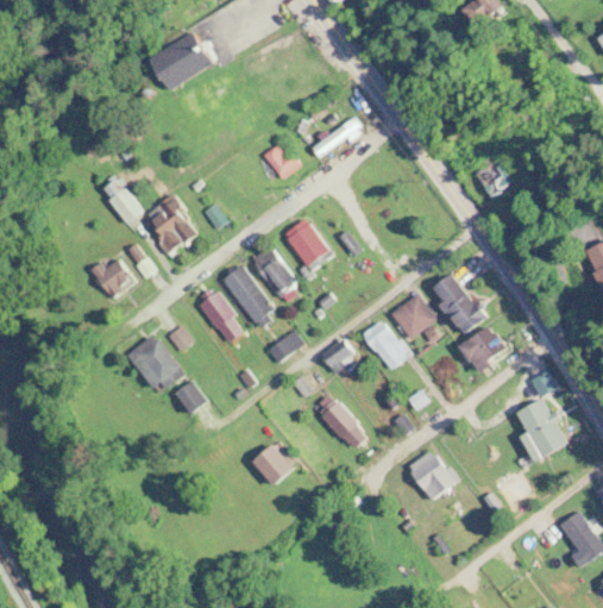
[(469,0),(468,1),(478,19),(496,10),(490,0),(469,0)]
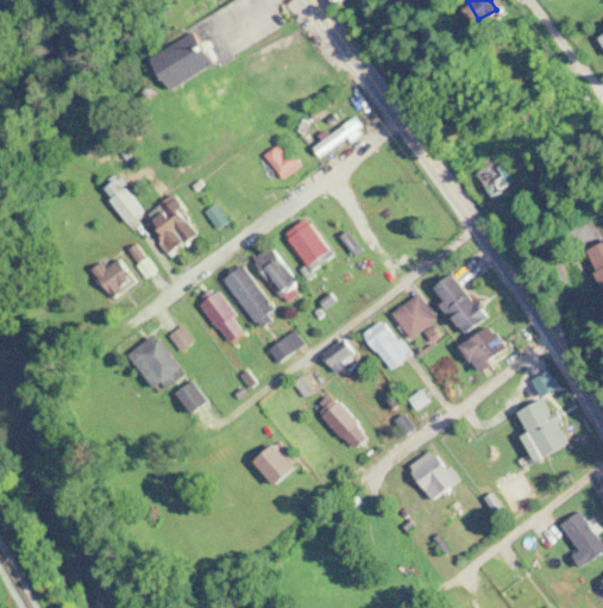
[(154,56),(170,87),(214,63),(198,32),(154,56)]
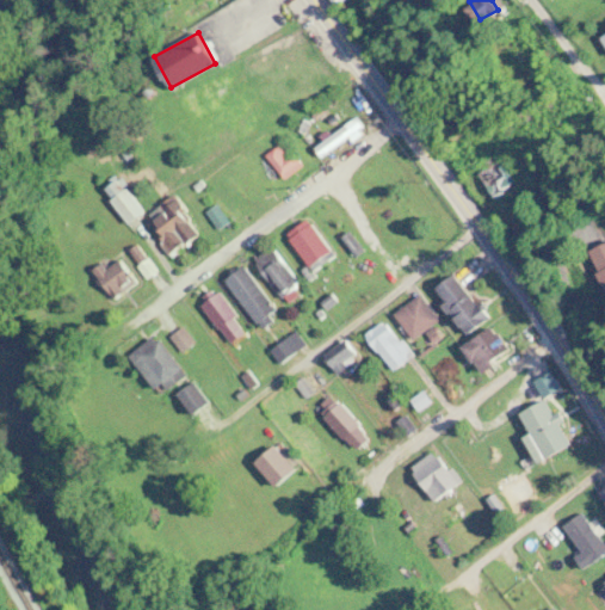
[(310,147),(318,156),(358,127),(352,118),(310,147)]
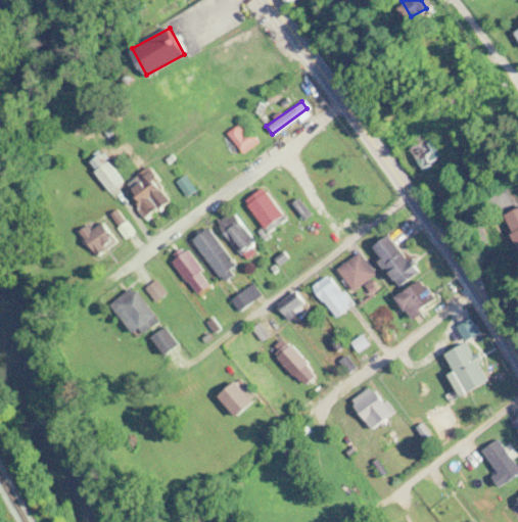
[(255,143),(241,122),(226,133),(240,153),(255,143)]
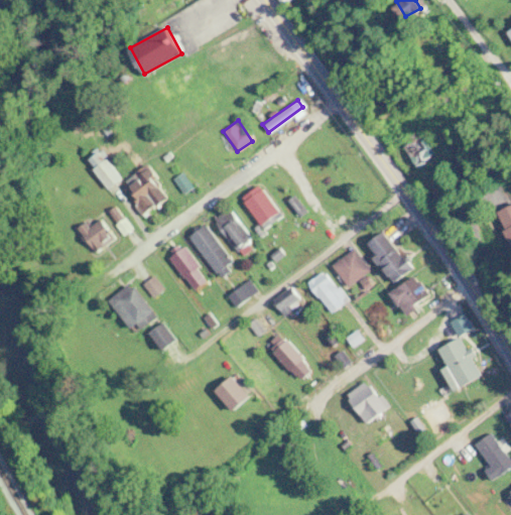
[(401,146),(414,167),(430,158),(416,137),(401,146)]
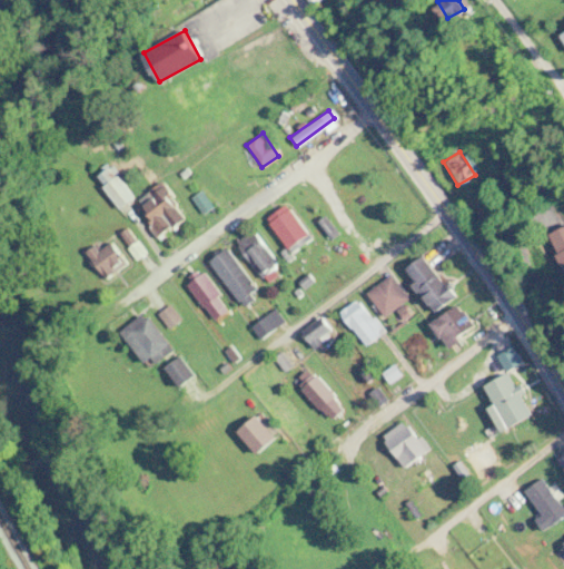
[(117,209),(131,198),(109,167),(95,177),(117,209)]
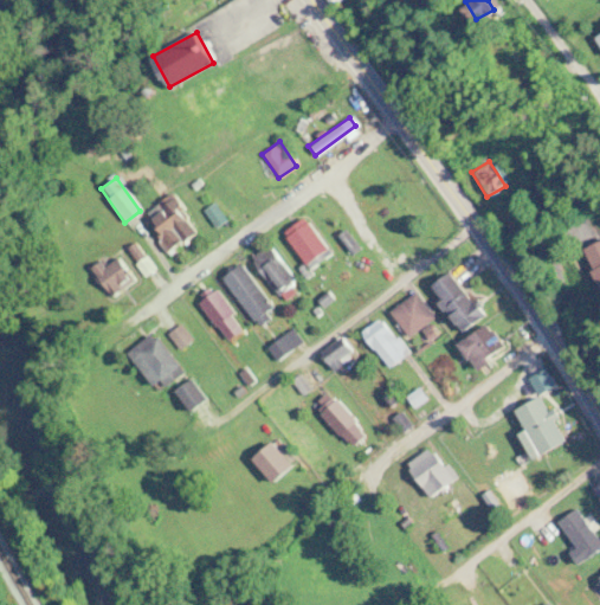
[(167,252),(195,235),(172,195),(143,212),(167,252)]
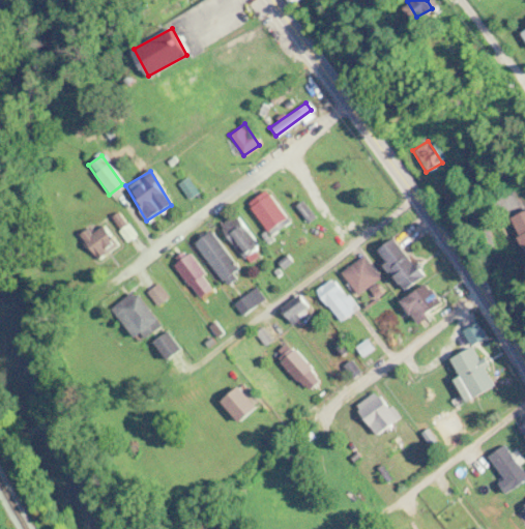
[(268,236),(288,224),(269,195),(250,207),(268,236)]
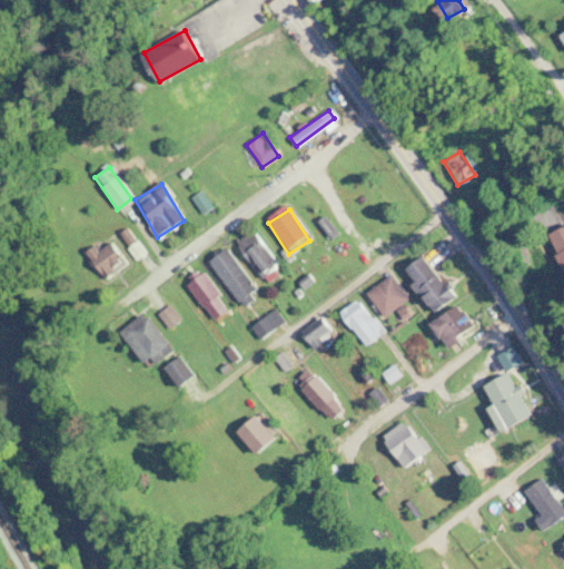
[(563,226),(548,234),(563,270),(563,226)]
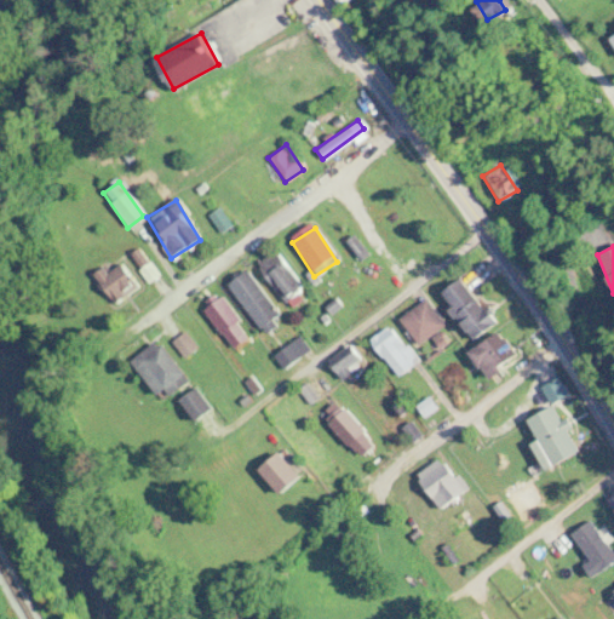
[(298,293),(277,251),(258,261),(280,302),(298,293)]
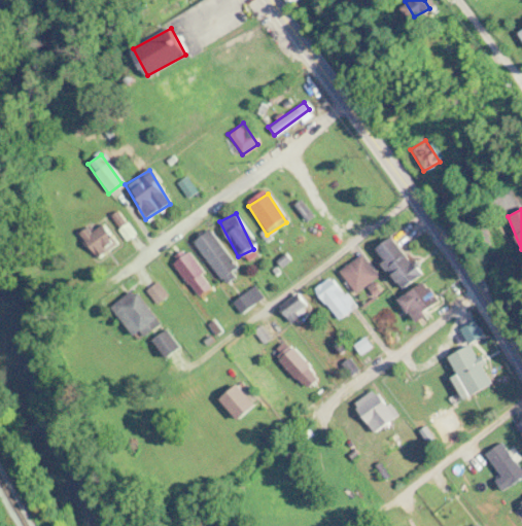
[(193,242),(222,281),(238,270),(208,231),(193,242)]
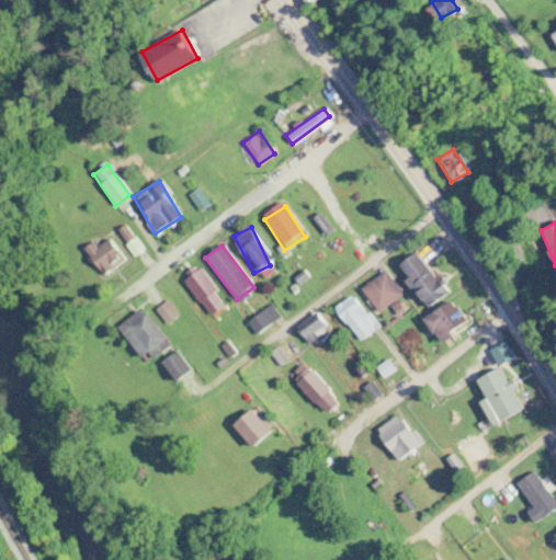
[(447,293),(417,251),(398,265),(429,307),(447,293)]
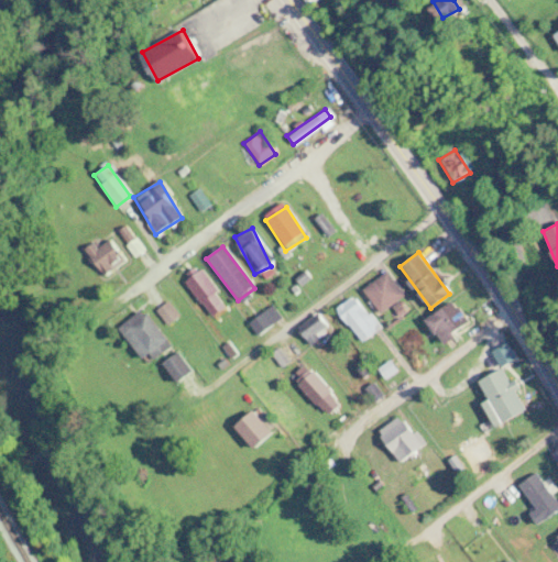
[(201,308),(219,296),(199,268),(183,281),(201,308)]
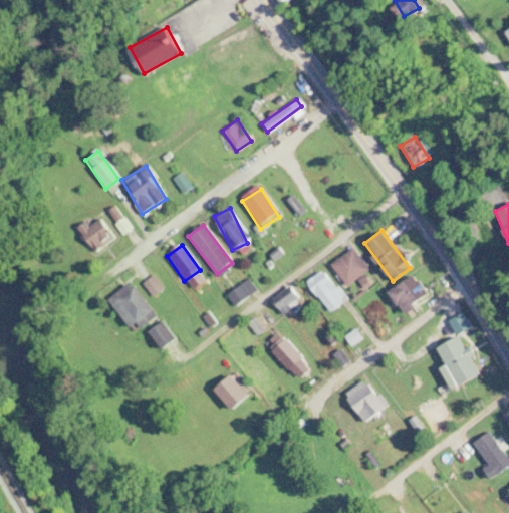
[(329,263),(344,285),(366,271),(351,249),(329,263)]
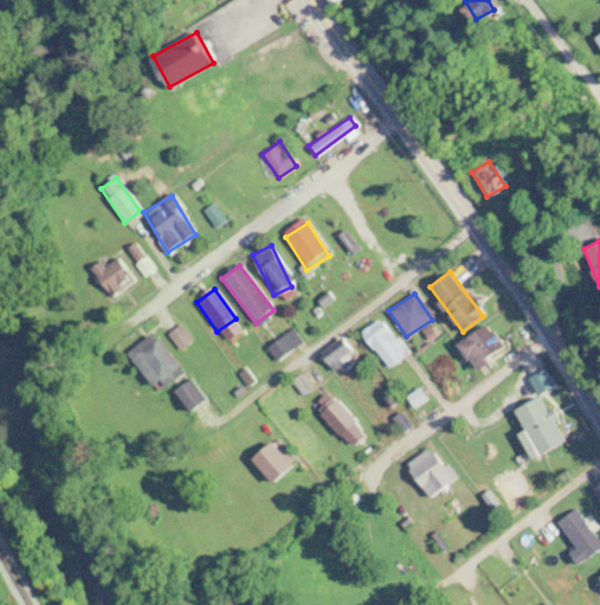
[(359,333),(386,368),(406,353),(378,317),(359,333)]
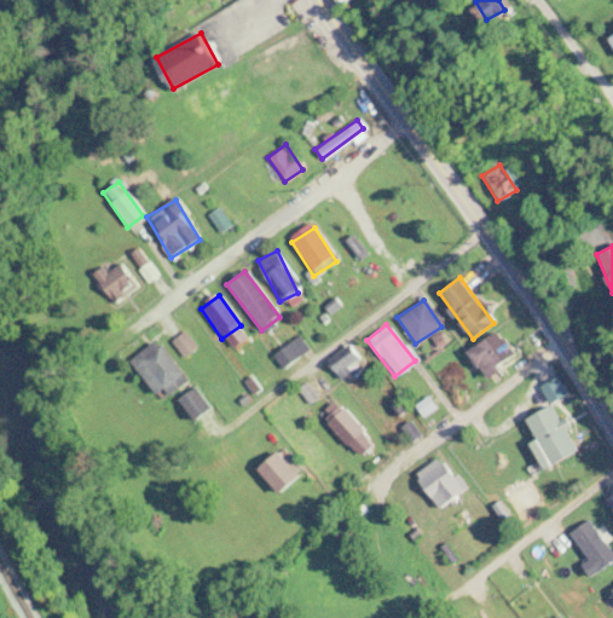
[(485,377),(515,358),(497,330),(467,350),(485,377)]
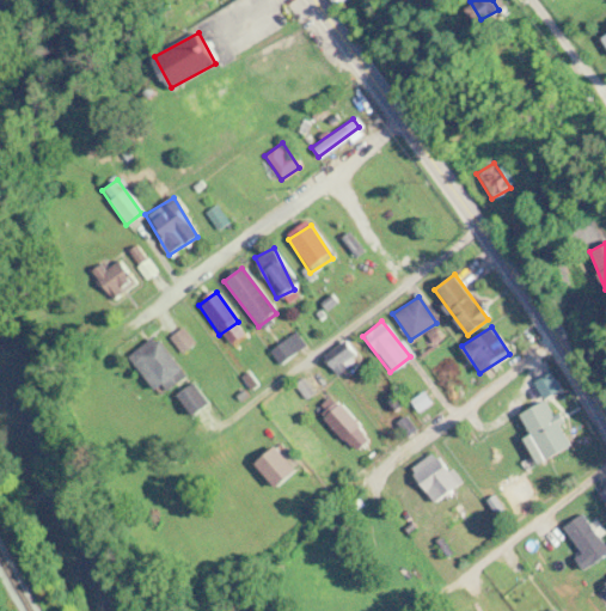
[(179,354),(191,343),(179,329),(167,338),(179,354)]
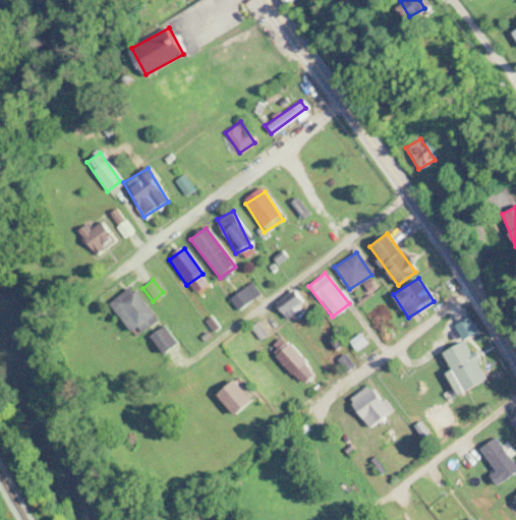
[(136,336),(158,319),(131,286),(110,303),(136,336)]
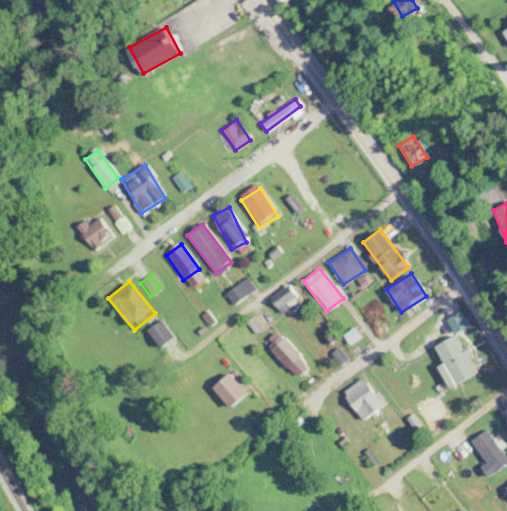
[(284,314),(299,297),(285,284),(269,300),(284,314)]
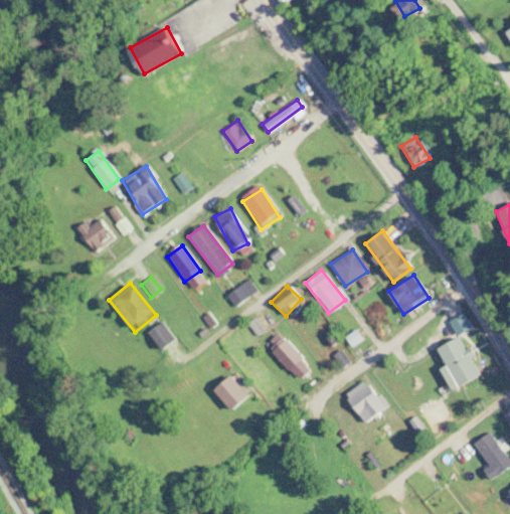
[(148,333),(162,350),(176,339),(162,322),(148,333)]
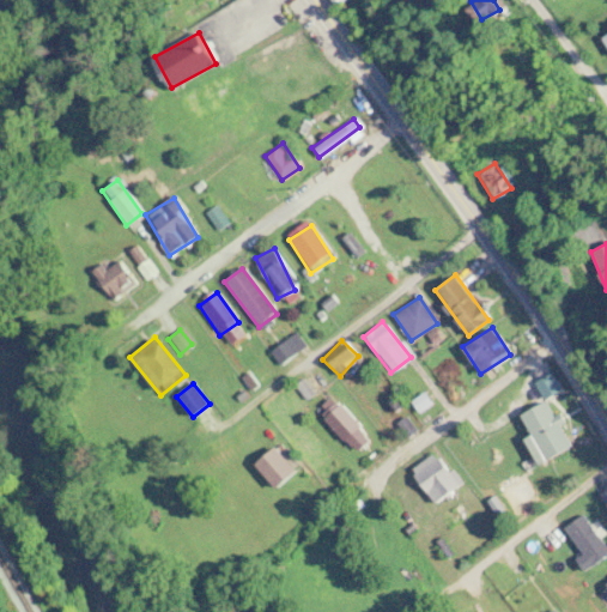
[(370,437),(333,400),(317,414),(356,452),(370,437)]
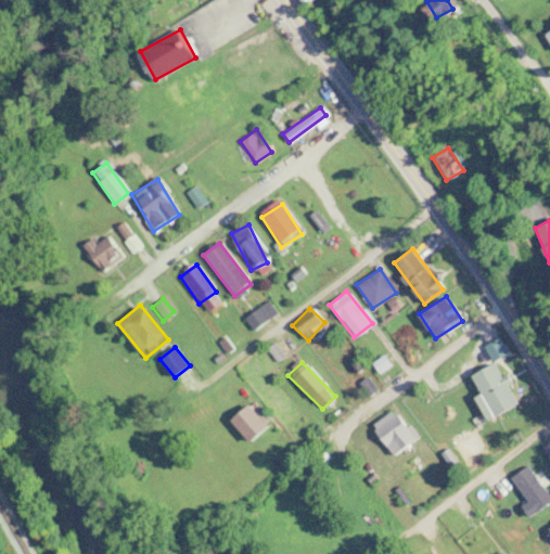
[(472,375),(494,416),(517,404),(495,363),(472,375)]
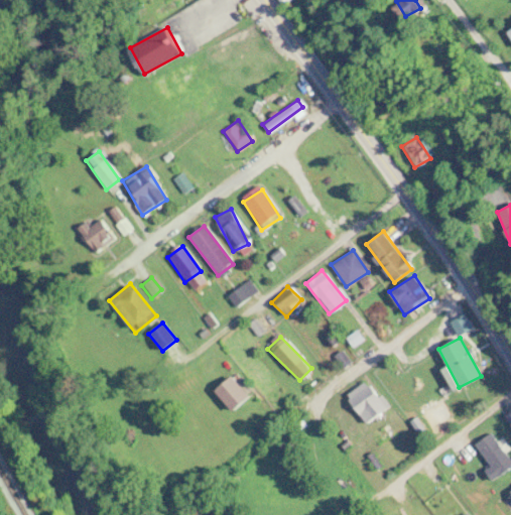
[(215,391),(232,412),(250,397),(232,376),(215,391)]
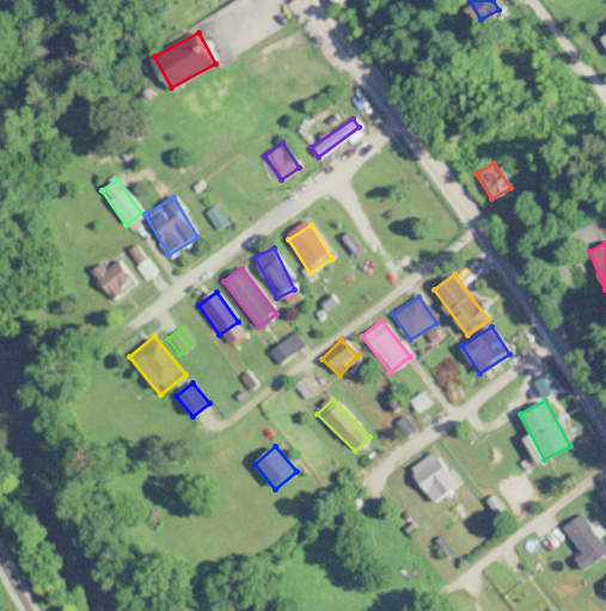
[(459,483),(435,450),(410,468),(434,501),(459,483)]
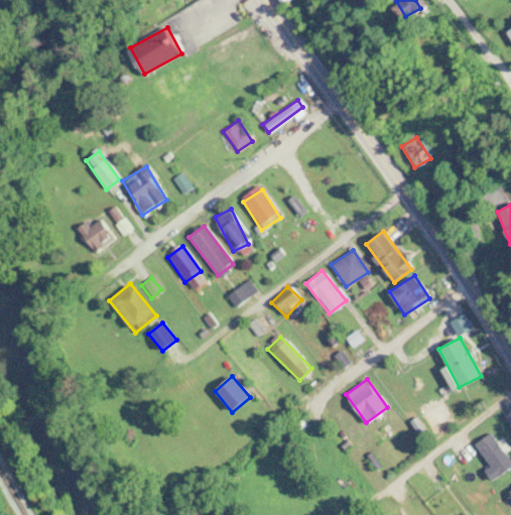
[(473,443),(490,466),(484,470),(492,480),(510,465),(510,462),(488,432),(473,443)]
